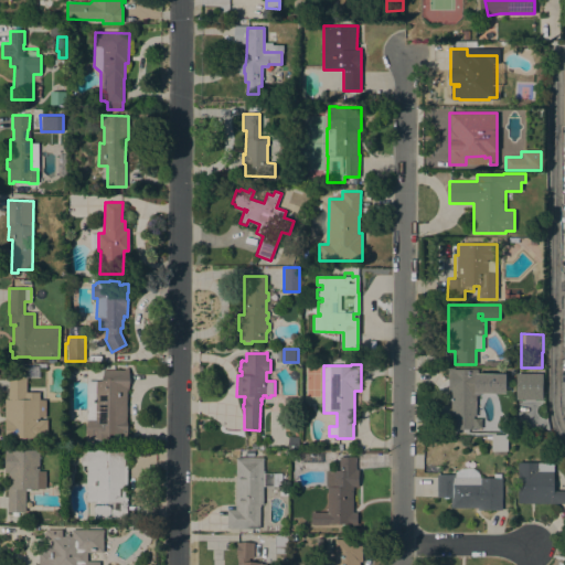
[(6,422),(3,422),(4,400),(8,400),(9,375),(25,376),(25,365),(40,365),(39,377),(27,376),(27,392),(40,392),(39,400),(45,400),(45,417),(40,417),(39,419),(48,419),(46,438),(12,438),(4,438),(6,422)]
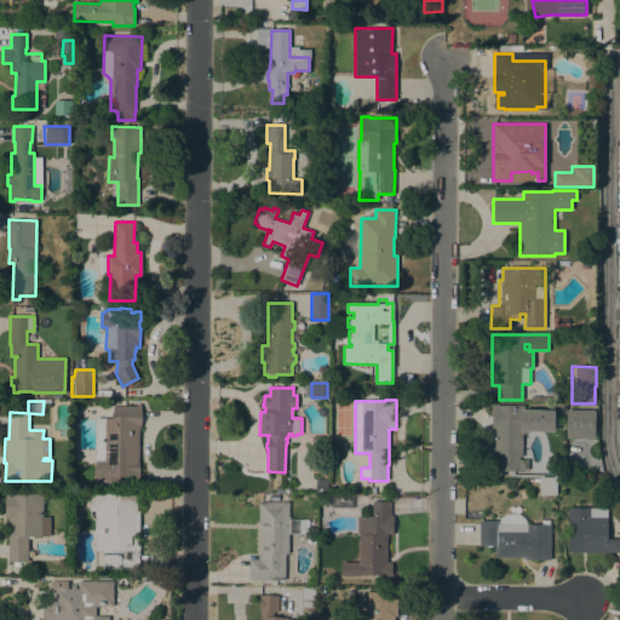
[(96,418),(114,418),(114,406),(136,406),(136,403),(141,403),(141,429),(139,429),(138,461),(139,461),(138,478),(133,478),(133,475),(119,475),(119,481),(96,481),(96,460),(95,460),(96,418)]
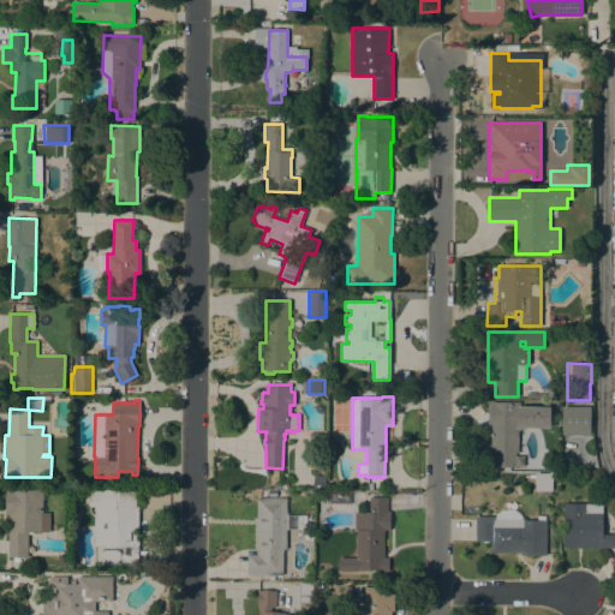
[(519,452),(514,452),(514,467),(494,466),(494,453),(490,453),(490,424),(488,424),(488,401),(493,401),(519,402),(519,452)]
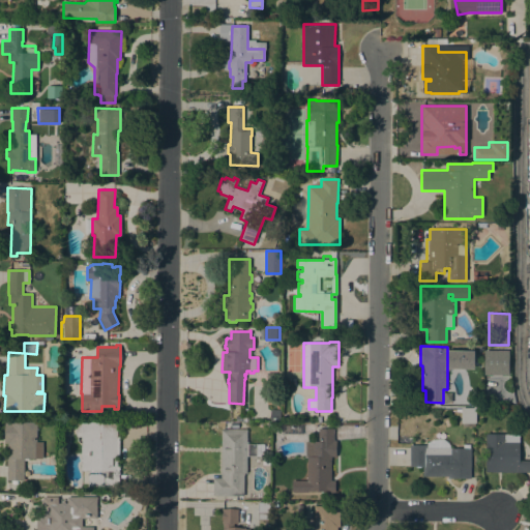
[(507,375),(508,350),(483,350),(482,375),(507,375)]
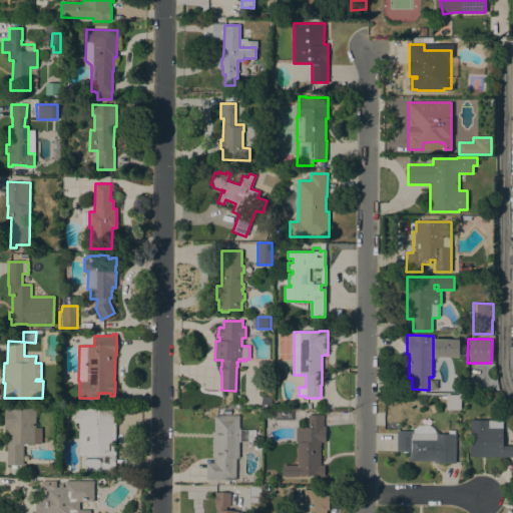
[(460,395),(460,409),(446,410),(446,395),(460,395)]
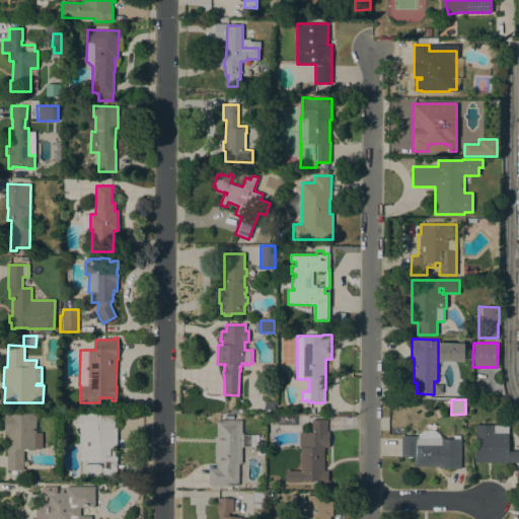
[(275,401),(274,413),(264,412),(265,401),(275,401)]
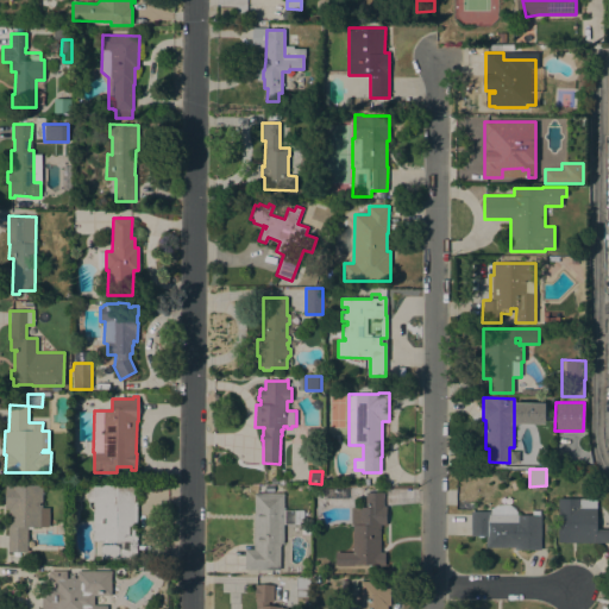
[(8,509),(5,509),(5,484),(11,484),(11,485),(42,485),(42,508),(49,508),(49,527),(32,527),(32,528),(27,528),(27,552),(19,552),(19,556),(13,556),(13,552),(8,552),(8,509)]
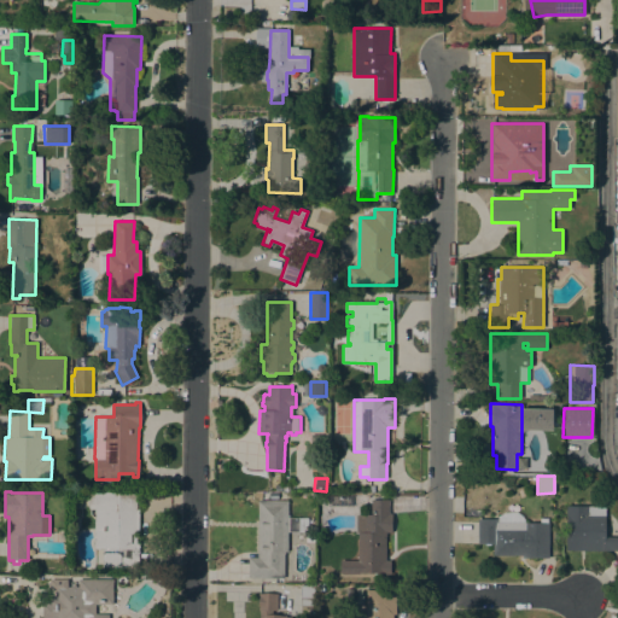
[(136,508),(140,508),(140,534),(136,534),(136,543),(139,543),(139,567),(103,567),(103,552),(106,552),(106,548),(94,548),(94,509),(88,509),(88,491),(136,493),(136,508)]
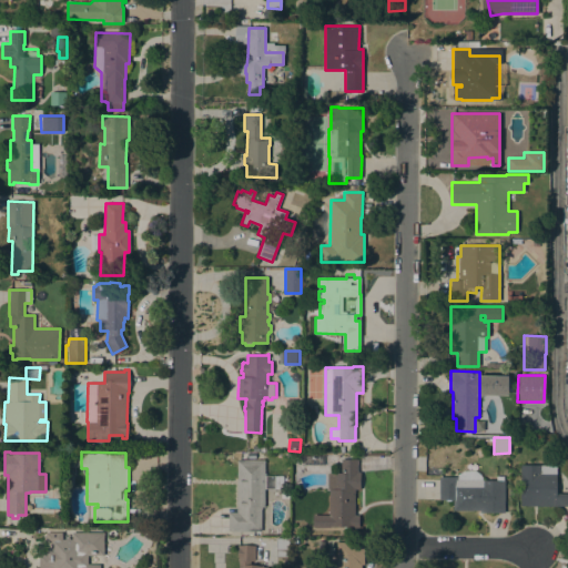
[(227,531),(227,511),(236,511),(237,459),(249,459),(249,456),(256,456),(256,459),(264,459),(264,475),(273,475),(273,489),(264,489),(264,507),(261,507),(261,531),(227,531)]
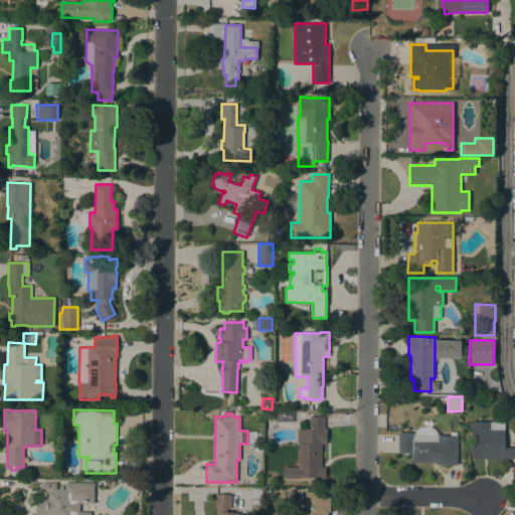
[(324,427),(327,427),(327,444),(322,444),(322,447),(321,447),(321,467),(325,467),(325,479),(317,479),(317,477),(299,477),(299,478),(284,478),(284,467),(299,467),(298,444),(297,444),(297,428),(309,428),(309,416),(324,416),(324,427)]
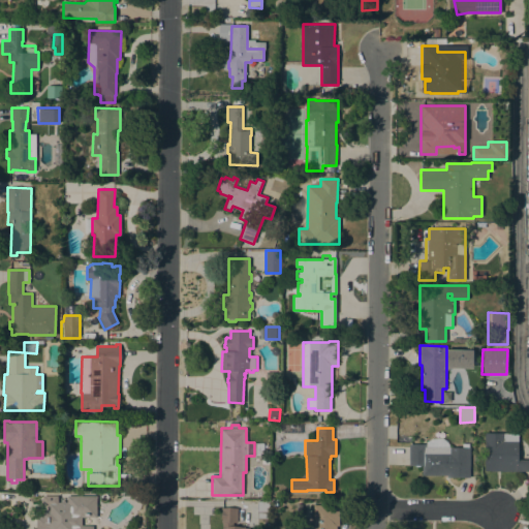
[(528,471),(485,470),(486,443),(485,443),(485,433),(518,433),(518,460),(528,460),(528,471)]
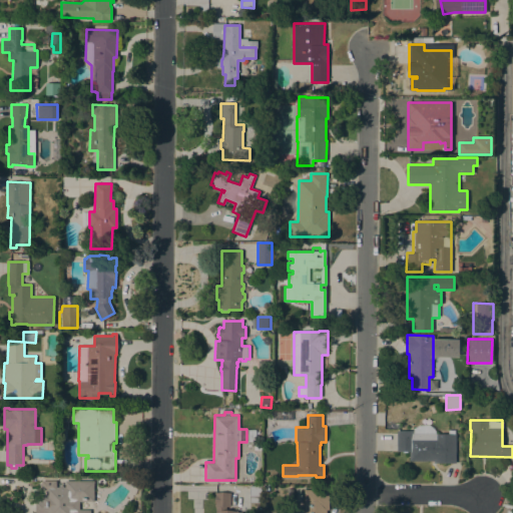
[(455,463),(433,463),(433,461),(409,461),(409,451),(397,451),(397,431),(413,431),(413,428),(415,428),(416,427),(420,425),(424,425),(426,425),(428,425),(430,426),(432,427),(434,429),(435,431),(435,434),(448,434),(448,430),(454,430),(454,434),(455,434),(455,463)]
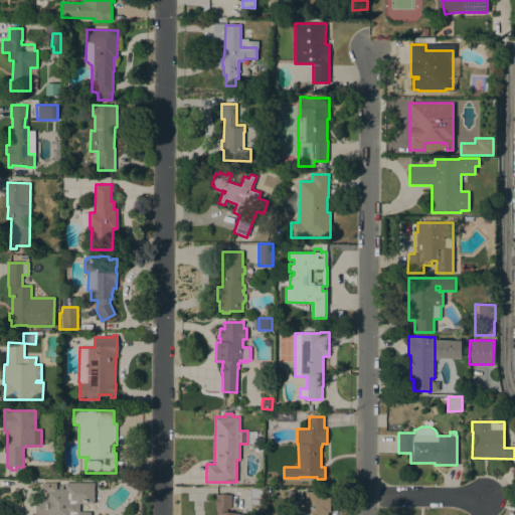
[(41,514),(41,498),(46,498),(46,491),(41,491),(41,483),(55,483),(55,489),(58,489),(58,488),(62,488),(62,489),(65,489),(65,483),(94,483),(94,503),(78,503),(78,512),(90,512),(90,514),(41,514)]
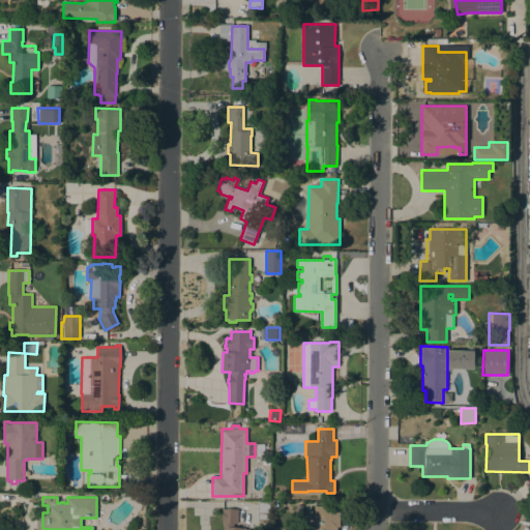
[(256,502),(270,502),(270,519),(256,520),(256,502)]
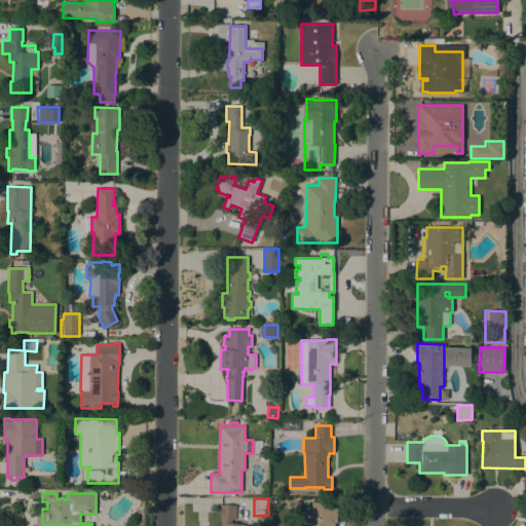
[(307,525),(311,525),(311,501),(323,501),(337,501),(337,523),(334,523),(334,525),(307,525)]
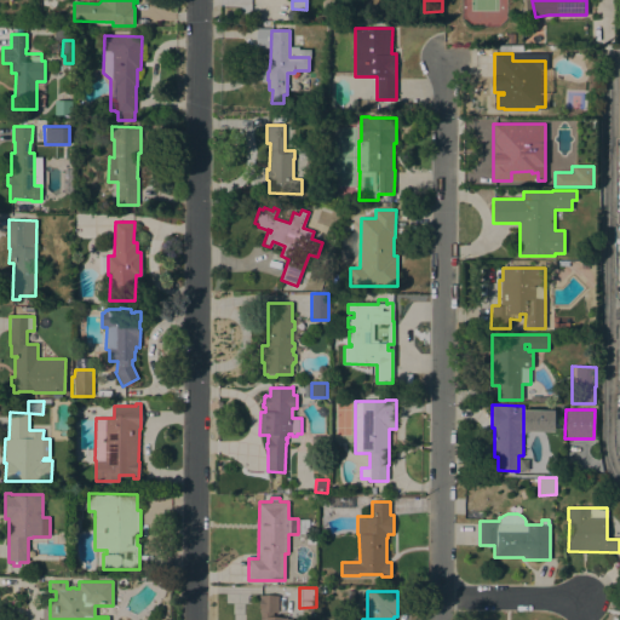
[(292,619),(260,619),(260,612),(259,612),(259,595),(279,595),(279,612),(276,612),(276,614),(273,614),(273,618),(287,618),(287,619),(292,619)]
